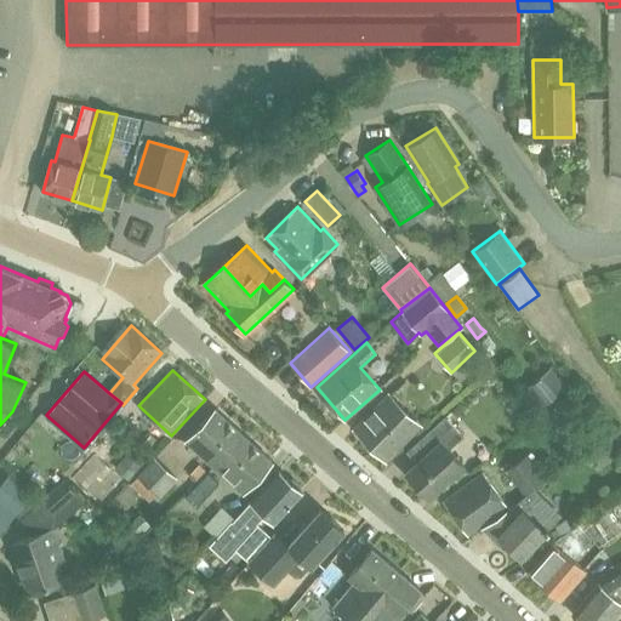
[(386,460),(421,425),(388,393),(354,428),(386,460)]
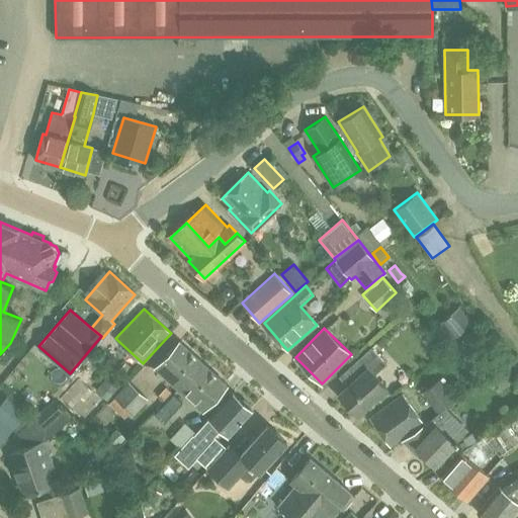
[(178,389),(203,362),(179,340),(155,367),(178,389)]
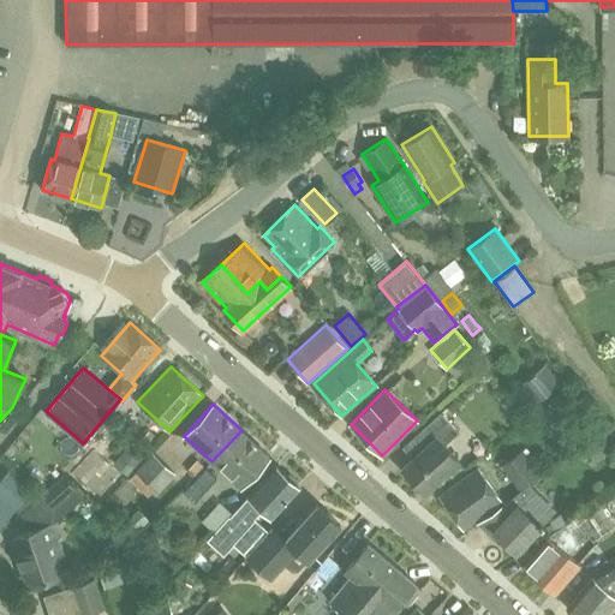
[(424,493),(459,461),(445,445),(459,431),(441,412),(402,447),(412,459),(401,469),(424,493)]
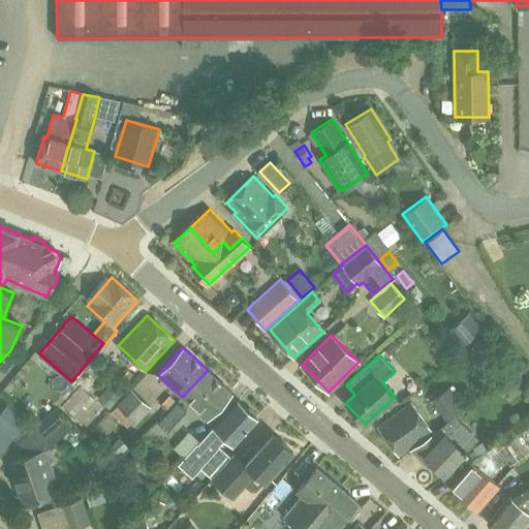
[(207,419),(231,392),(208,370),(182,397),(207,419)]
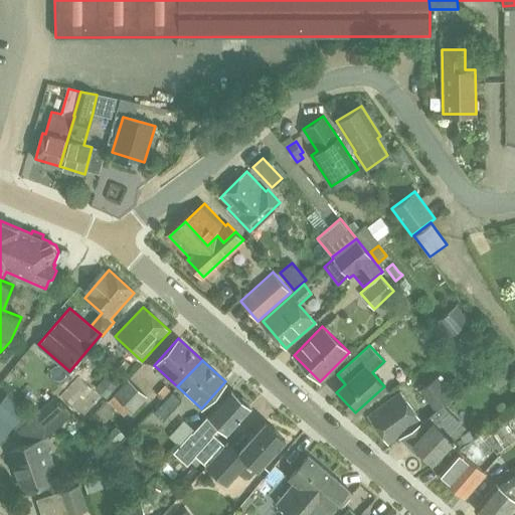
[(78,375),(59,397),(84,420),(105,398),(78,375)]
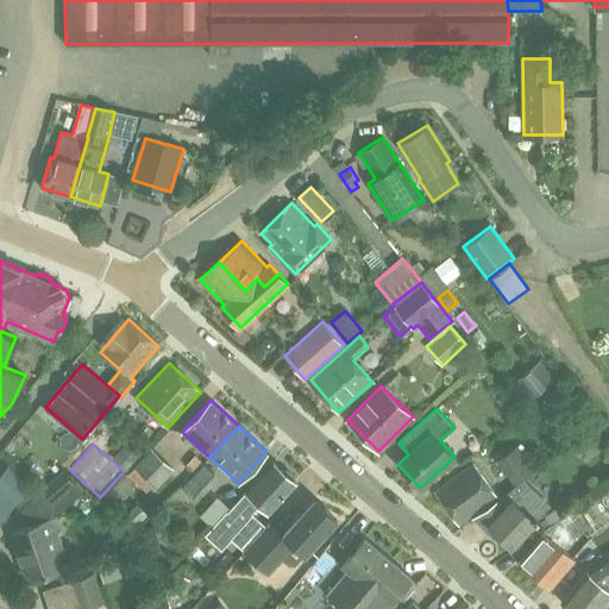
[(129,444),(119,456),(130,465),(140,453),(129,444)]
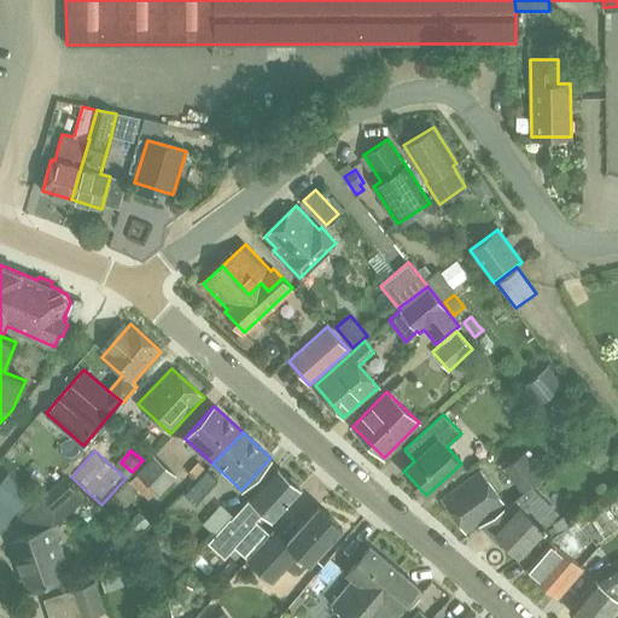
[(503,467),(523,493),(531,485),(543,476),(525,452),(503,467)]
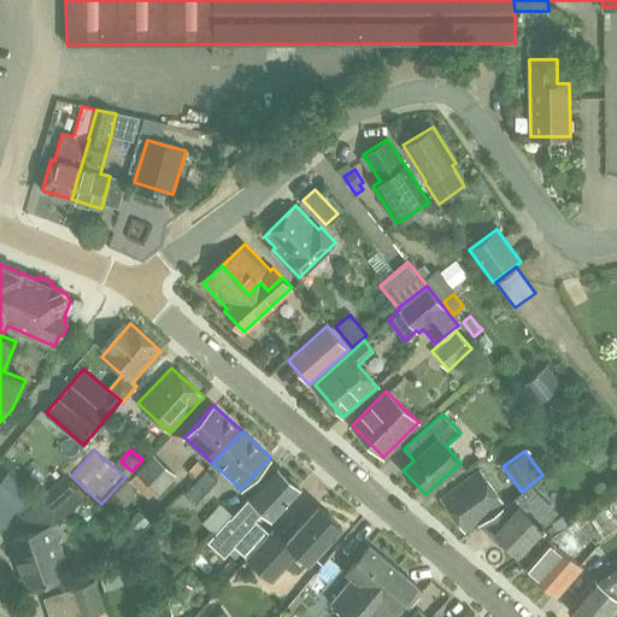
[(159,494),(177,475),(153,453),(136,472),(130,481),(148,498),(156,491),(159,494)]
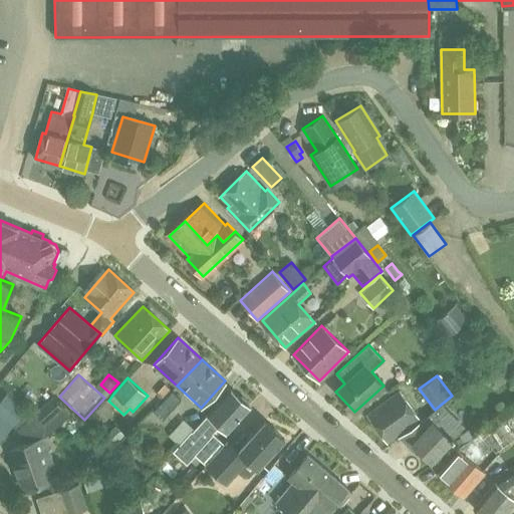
[(165,399),(172,391),(166,383),(158,392),(165,399)]
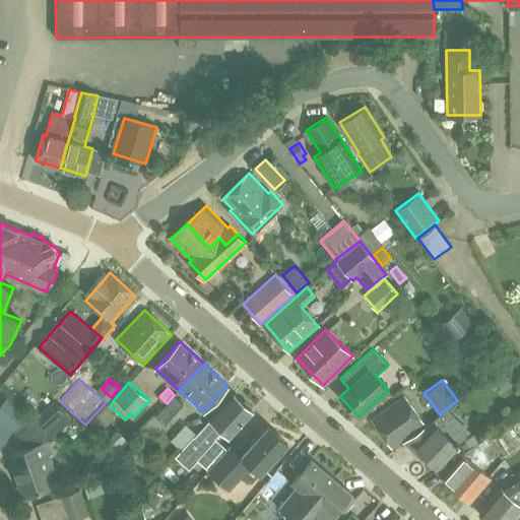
[(246,400),(242,401),(233,393),(195,434),(183,447),(208,470),(228,449),(216,439),(222,430),(230,437),(253,411),(250,408),(251,404),(246,400)]
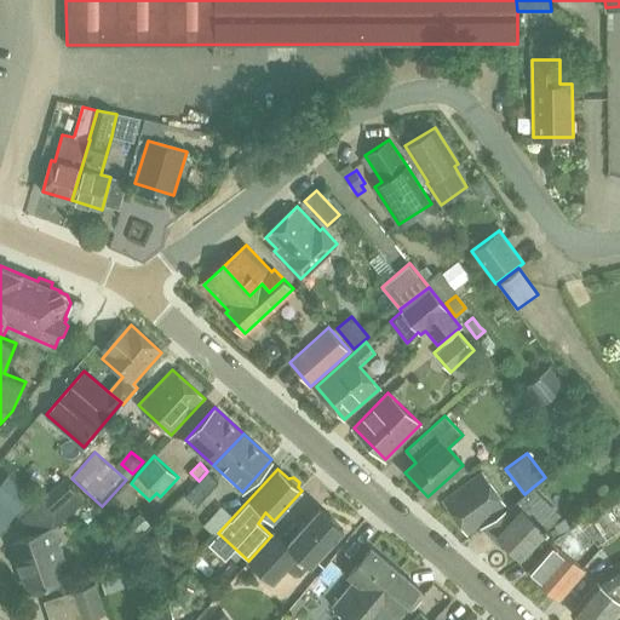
[(196,506),(218,481),(208,472),(185,497),(196,506)]
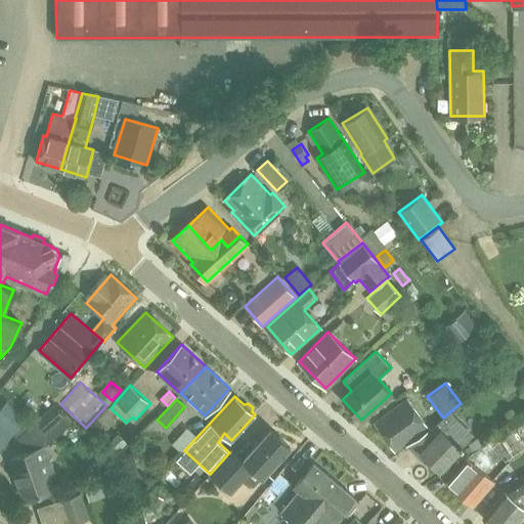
[(375,423),(395,451),(427,429),(406,399),(375,423)]
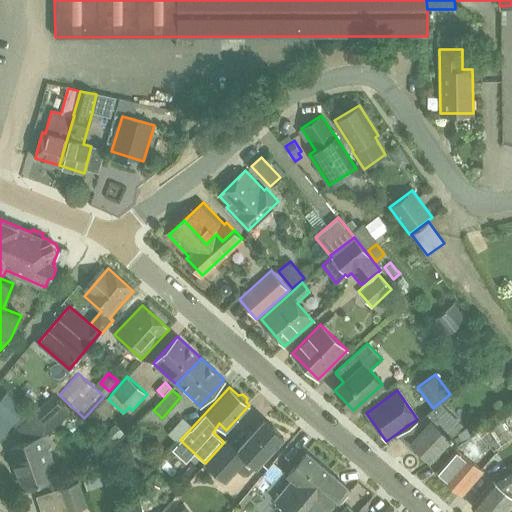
[(31,414),(26,410),(27,409),(6,391),(0,397),(0,410),(17,426),(31,414)]
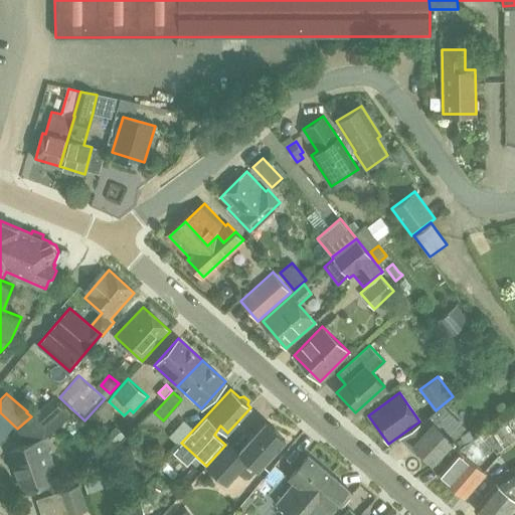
[(17,428),(16,430),(27,444),(9,450),(23,491),(53,481),(48,466),(53,464),(44,439),(69,416),(53,397),(31,417),(31,416),(17,428)]
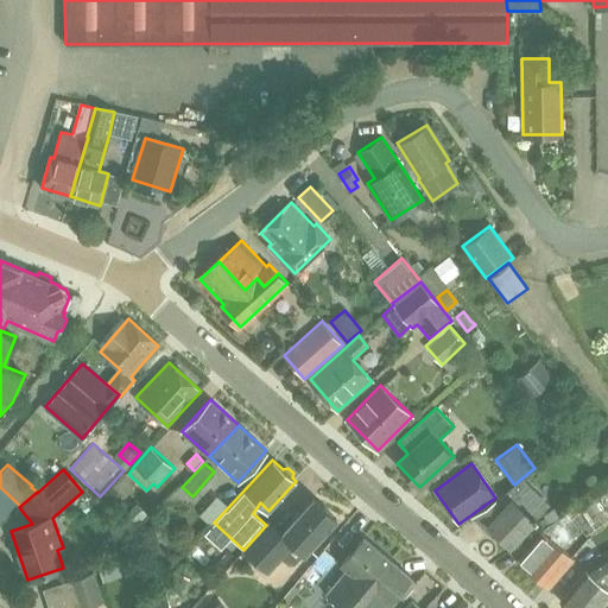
[(550,504),(523,477),(514,485),(472,517),(485,529),(488,525),(510,545),(533,520),(533,521),(534,520),(550,504)]
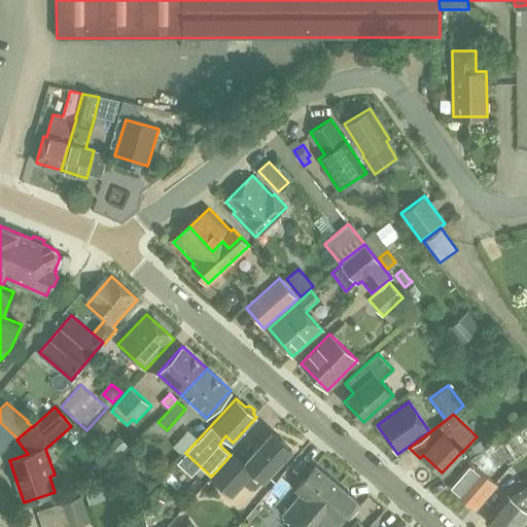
[(16,440),(18,438),(0,422),(0,451),(13,436),(16,440)]
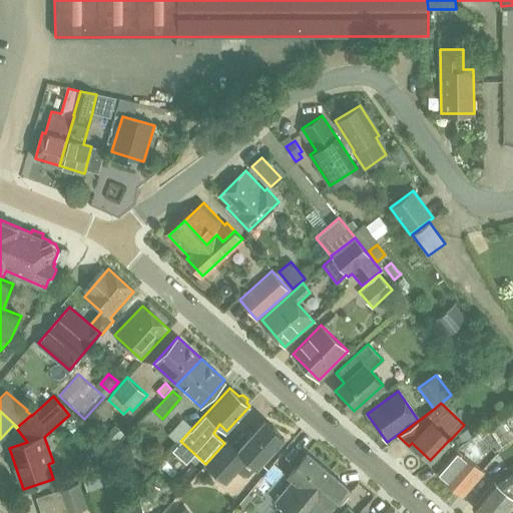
[(224,443),(205,464),(204,465),(226,484),(248,460),(258,468),(285,437),(265,419),(237,449),(226,439),(224,442),(224,443)]
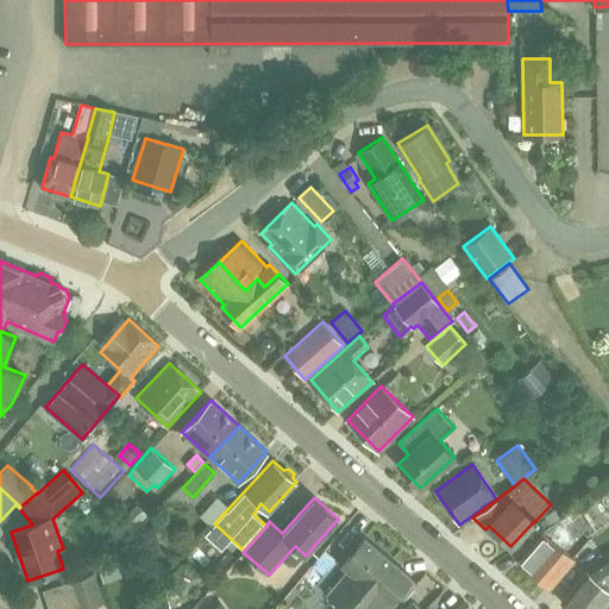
[(148,516),(138,507),(125,519),(135,528),(148,516)]
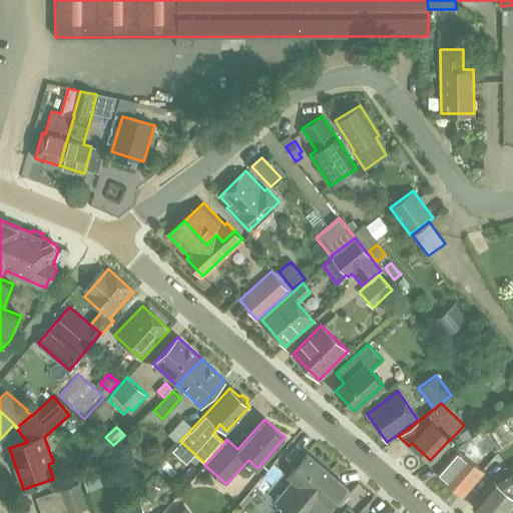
[(462,494),(482,470),(474,462),(488,445),(479,431),(457,448),(458,449),(438,473),(462,494)]
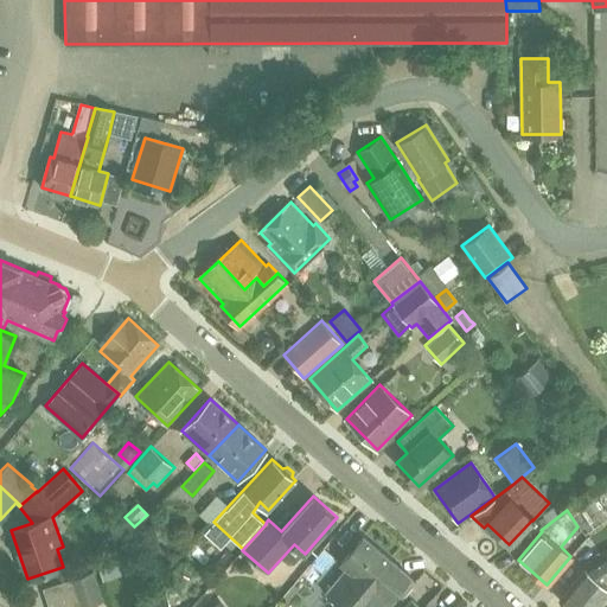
[(377,577),(391,560),(363,535),(339,563),(345,568),(325,593),(333,601),(339,606),(344,606),(358,592),(365,582),(364,581),(371,573),(377,577)]
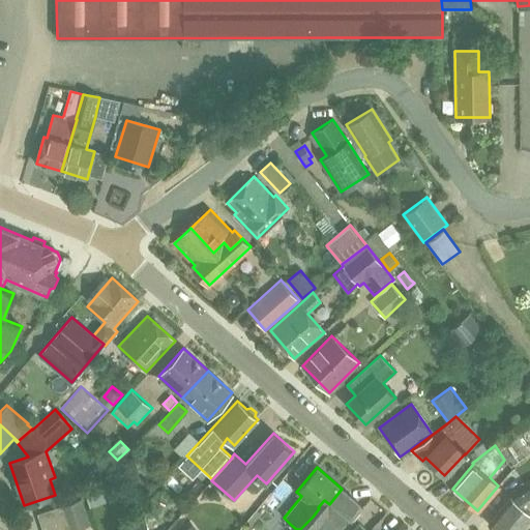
[(274,508),(292,486),(283,478),(270,494),(269,494),(256,510),(264,517),(274,525),(283,514),(274,508)]
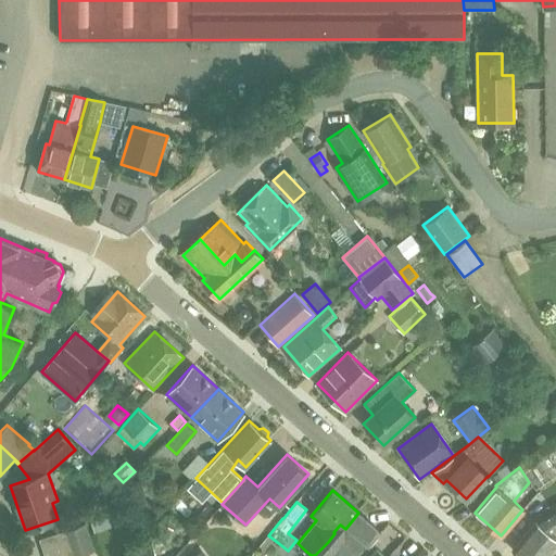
[(95,532),(128,520),(123,505),(89,517),(95,532)]
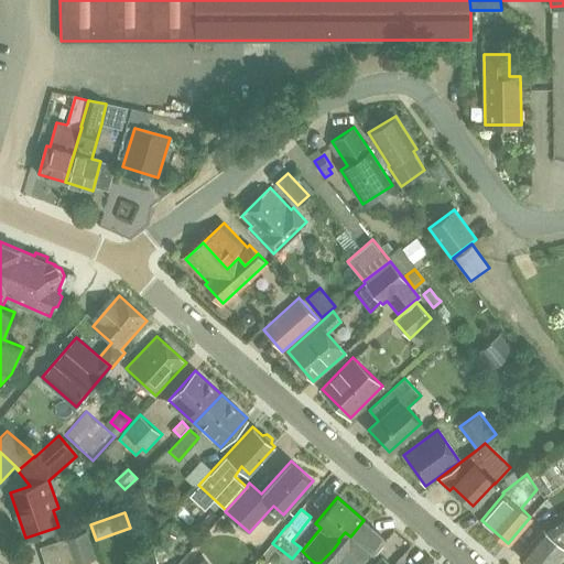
[(563,512),(550,522),(543,528),(520,556),(529,563),(554,563),(563,552),(563,545),(560,542),(563,538),(563,512)]
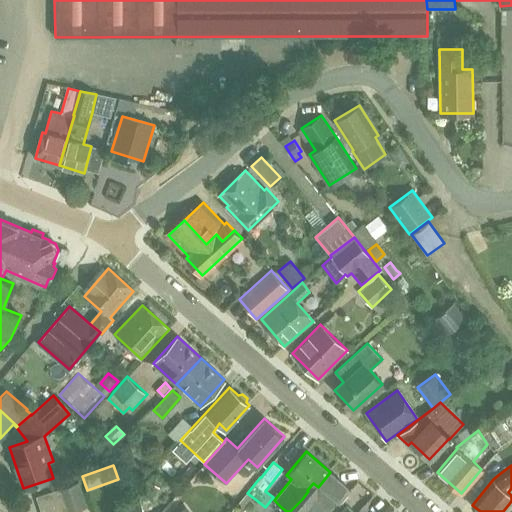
[(308,491),(302,499),(317,511),(324,511),(327,509),(334,500),(339,504),(351,489),(346,485),(330,472),(318,487),(313,483),(307,490),(308,491)]
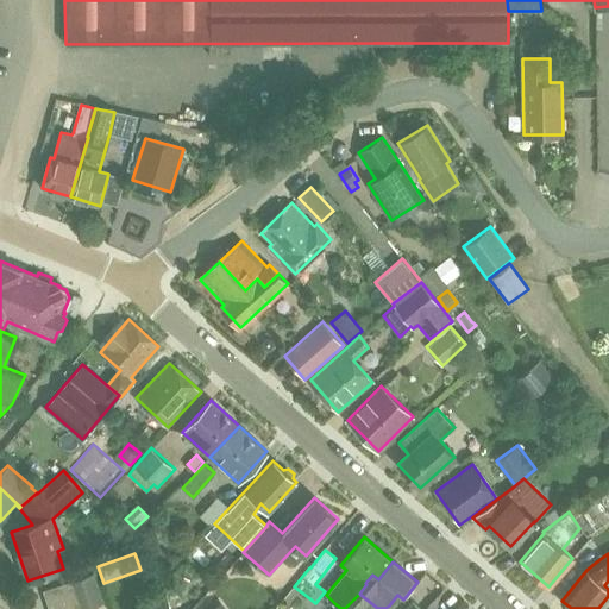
[(83,608),(105,603),(94,572),(43,590),(49,608),(83,608)]
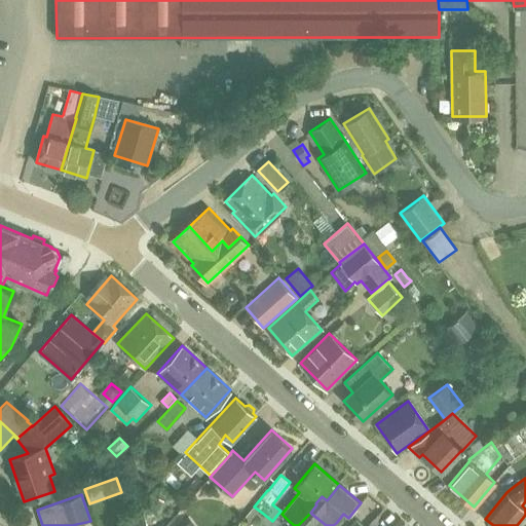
[(146,525),(142,510),(127,514),(130,525),(146,525)]
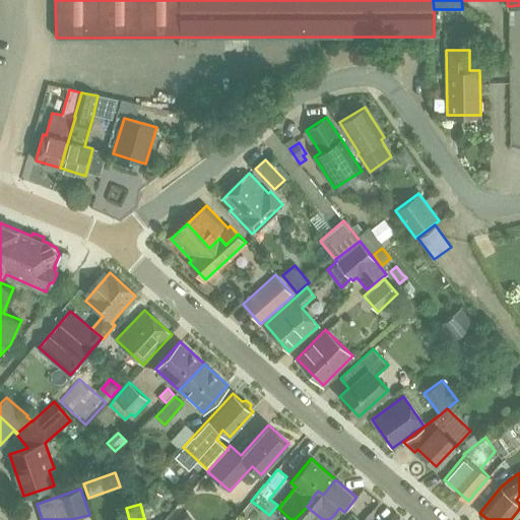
[(322,519),(307,507),(295,519),(322,519)]
